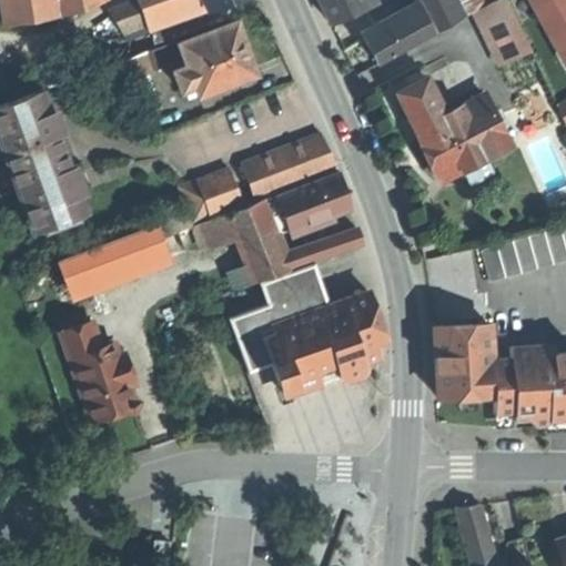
[(60,18),(57,0),(1,0),(6,26),(60,18)]
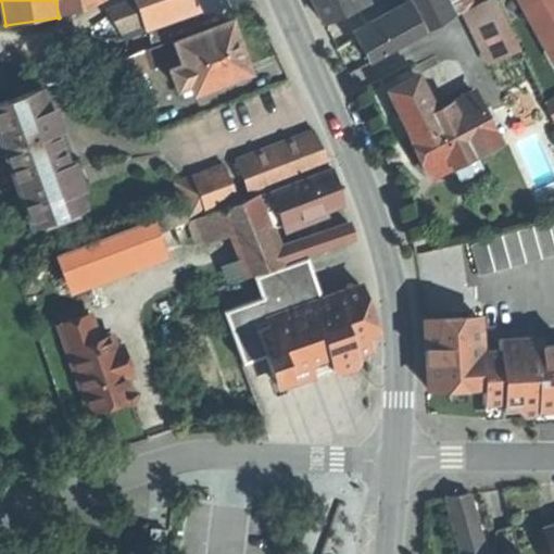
[(55,0),(59,17),(103,3),(102,0),(55,0)]
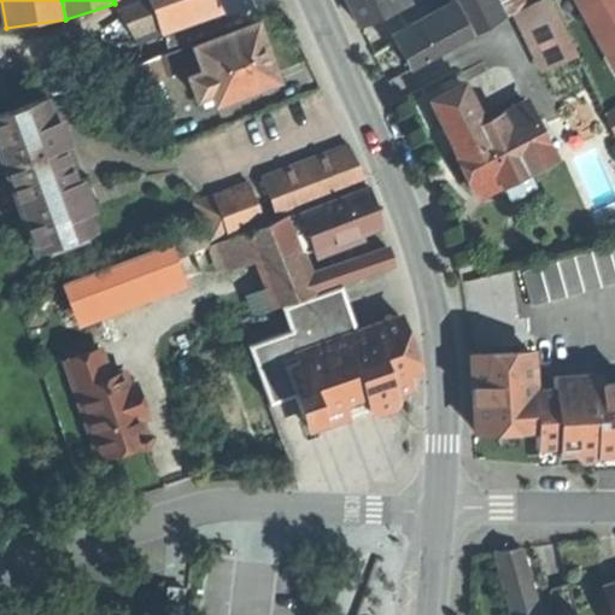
[(139,47),(164,36),(151,0),(122,0),(115,4),(139,47)]
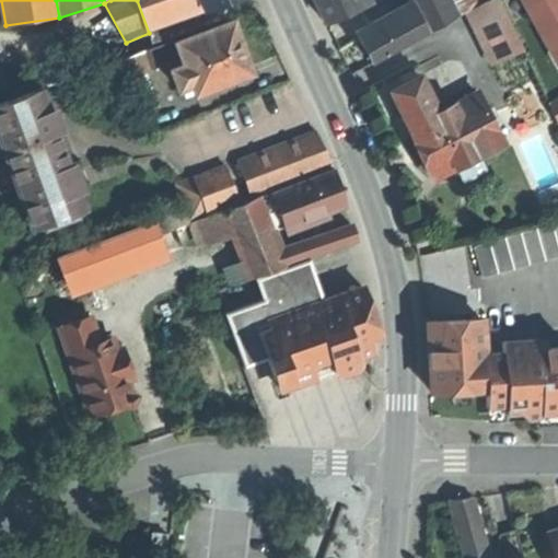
[(137,0),(149,33),(207,10),(201,0),(137,0)]
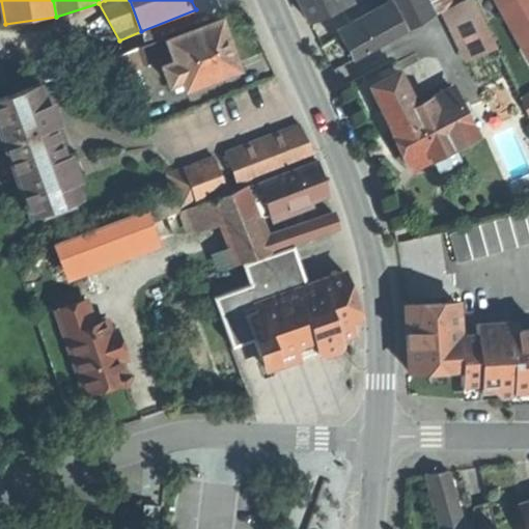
[(191,0),(196,9),(225,0),(191,0)]
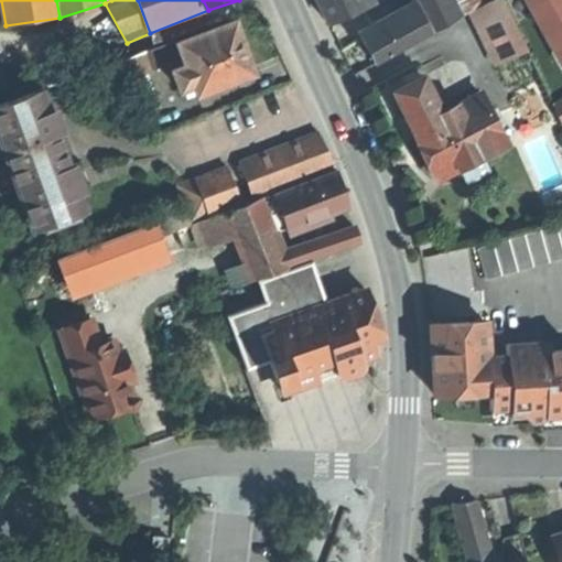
[(360,0),(319,0),(331,28),(366,11),(364,4),(360,0)]
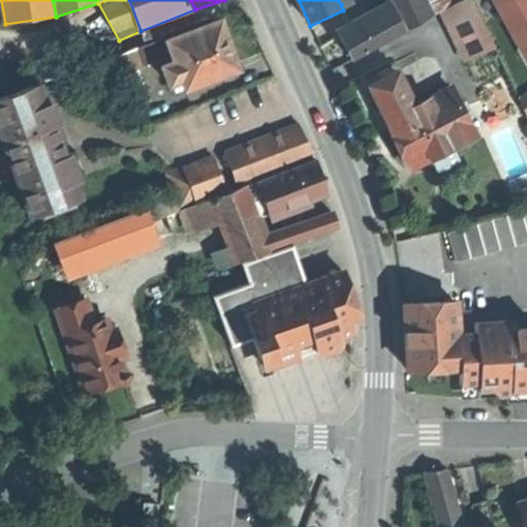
[(389,0),(394,9),(404,32),(434,17),(425,0),(389,0)]
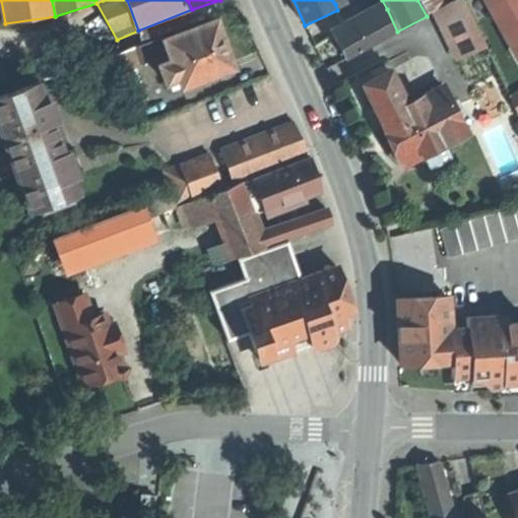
[(456,0),(417,0),(427,16),(438,10),(456,0)]
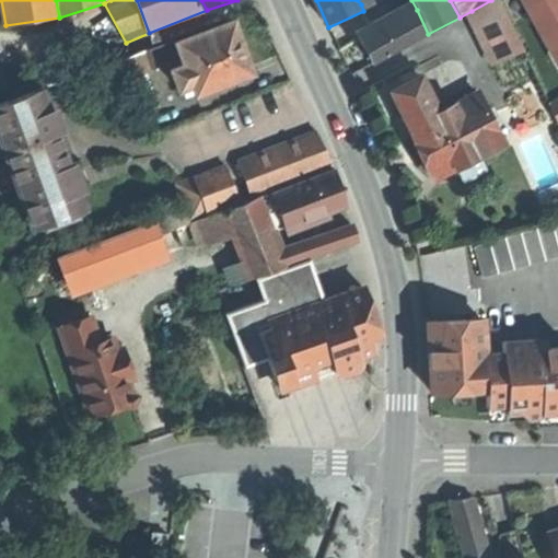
[(524,49),(500,0),(491,0),(472,11),(496,64),(524,49)]
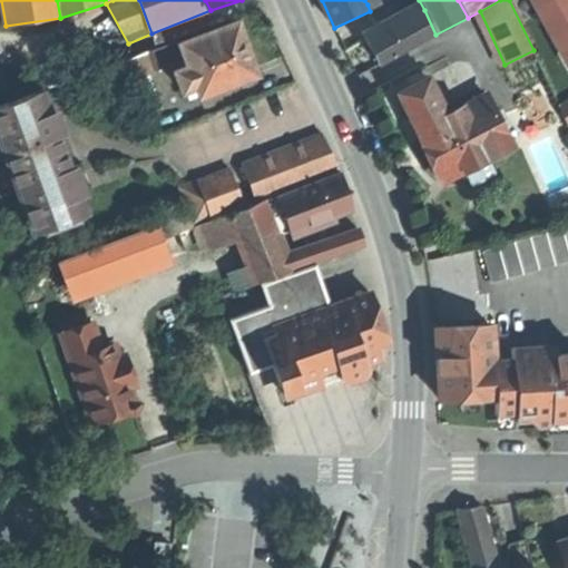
[(567,0),(522,0),(559,69),(567,86),(567,0)]
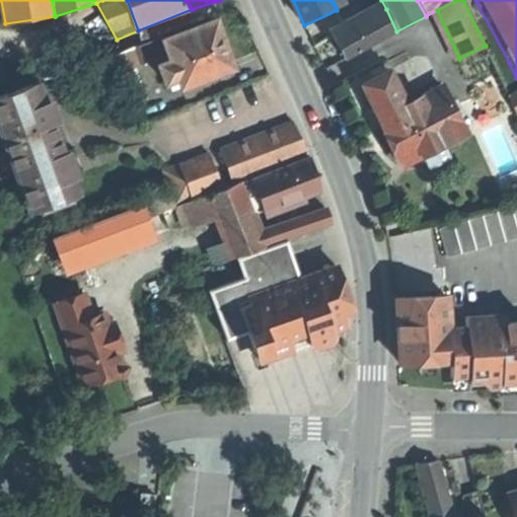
[(396,31),(386,9),(369,18),(380,41),(396,32),(396,31)]
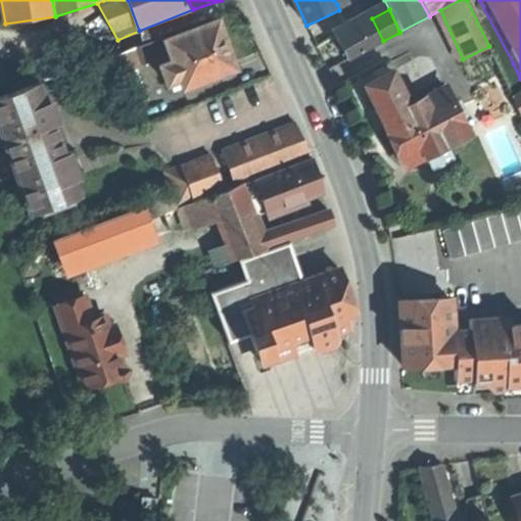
[(357,28),(368,50),(383,41),(372,18),(357,28)]
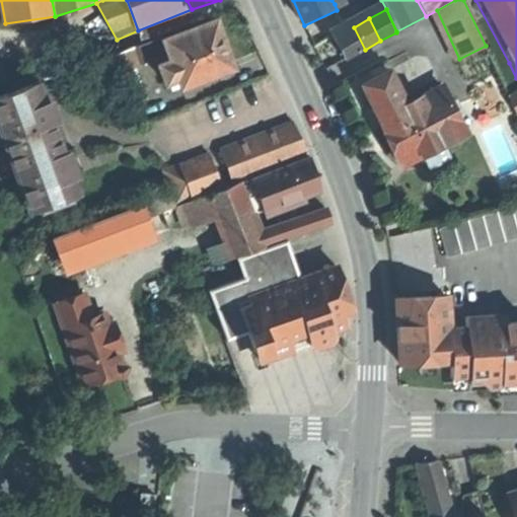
[(172,61),(178,78),(182,87),(231,70),(222,47),(214,22),(165,41),(172,61)]
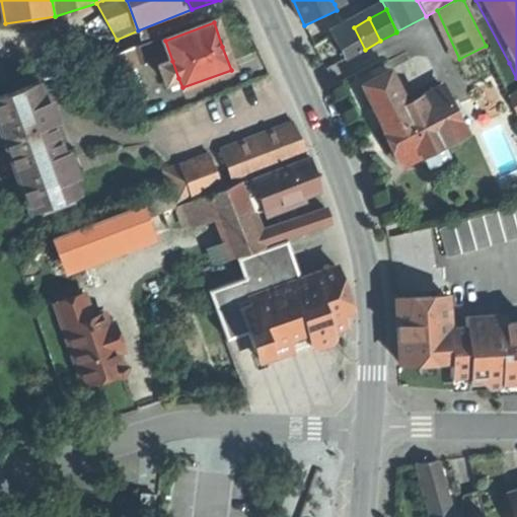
[(365,50),(354,27),(335,38),(346,60),(365,50)]
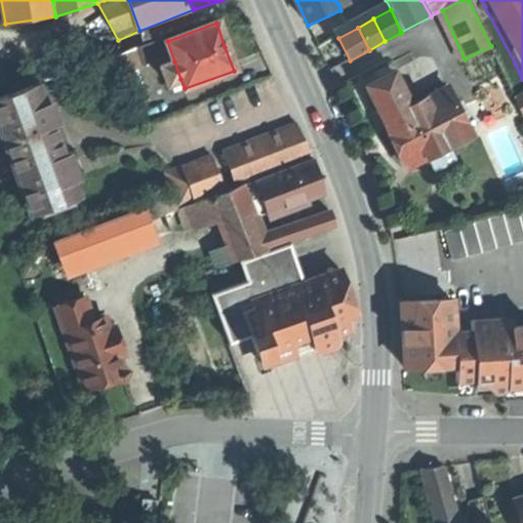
[(137,49),(108,59),(114,77),(144,66),(137,49)]
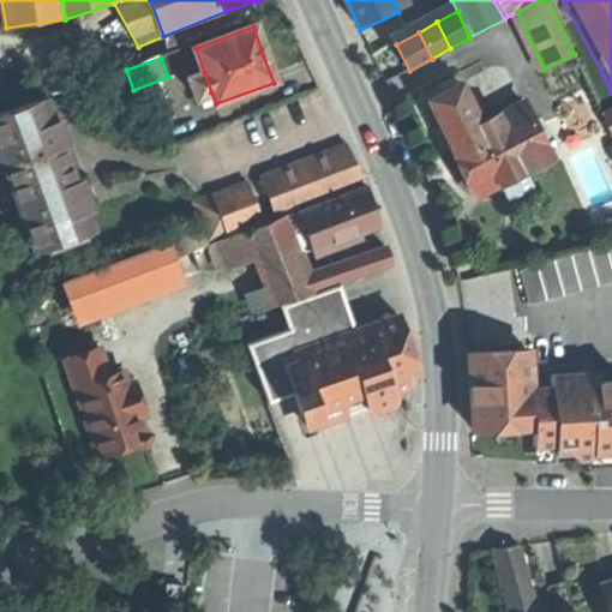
[(78,64),(48,75),(55,95),(85,84),(78,64)]
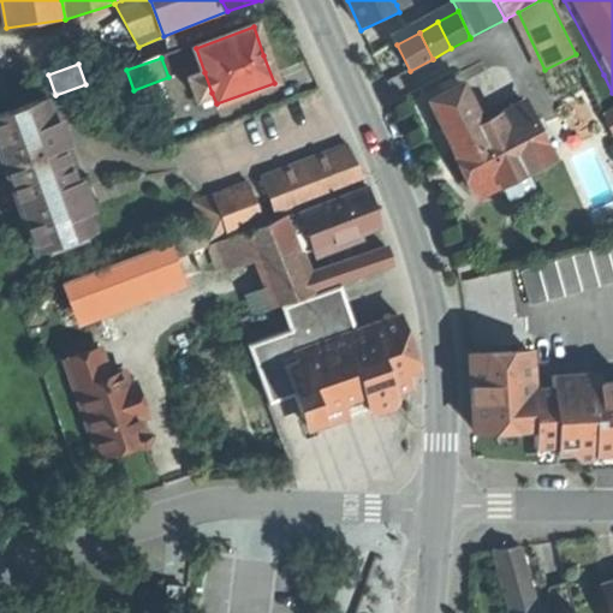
[(212,93),(204,72),(191,77),(200,97),(212,93)]
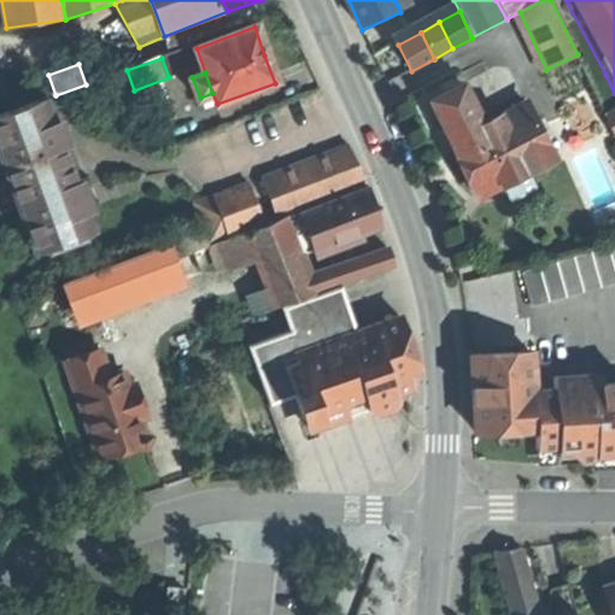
[(451,144),(462,165),(451,171),(455,179),(458,185),(469,179),(478,198),(503,185),(511,201),(538,189),(528,171),(554,159),(544,140),(551,136),(544,121),(537,124),(527,105),(484,127),(464,87),(433,103),(452,142),(451,144)]
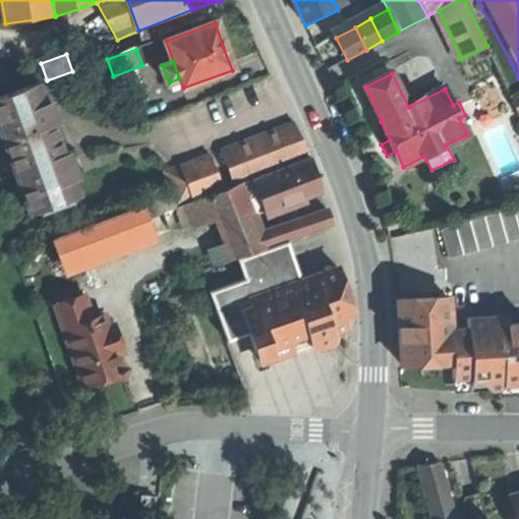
[(78,197),(73,180),(54,124),(51,116),(47,105),(40,84),(0,98),(0,128),(22,193),(30,215),(78,197)]
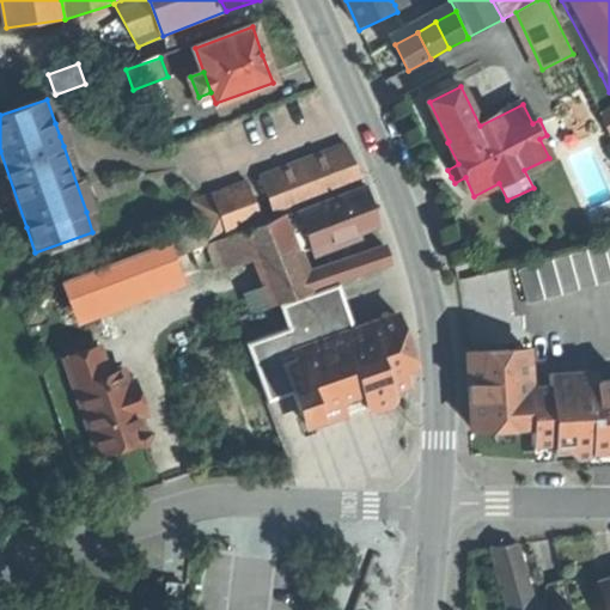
[(63,146),(86,212),(90,211),(78,176),(67,145),(63,146)]
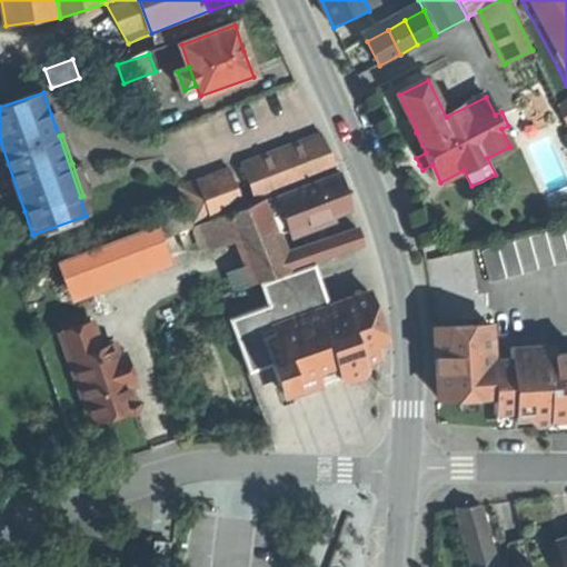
[(259,204),(266,200),(282,195),(341,172),(331,152),(324,136),(245,167),(259,204)]
